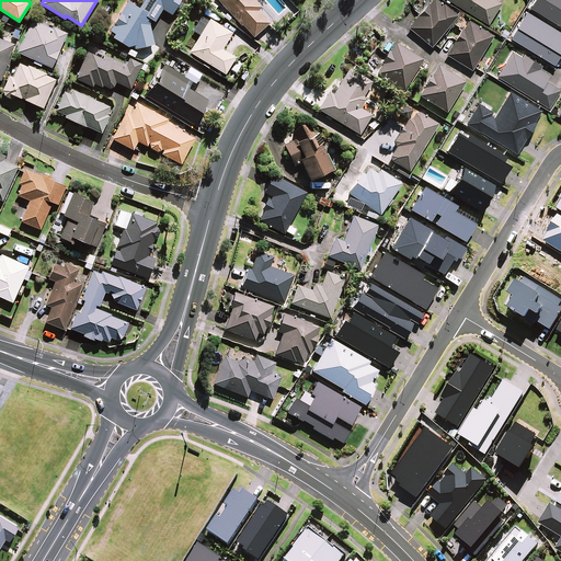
[(113,37),(127,46),(133,44),(134,49),(153,44),(148,18),(155,22),(162,9),(171,14),(180,0),(144,0),(139,9),(127,1),(110,31),(115,34),(113,37)]
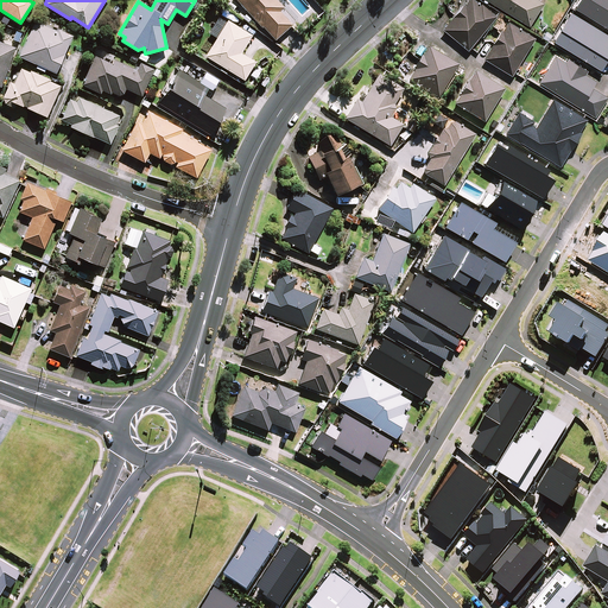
[(235,0),(276,40),(291,24),(279,12),(284,7),(276,0),(235,0)]
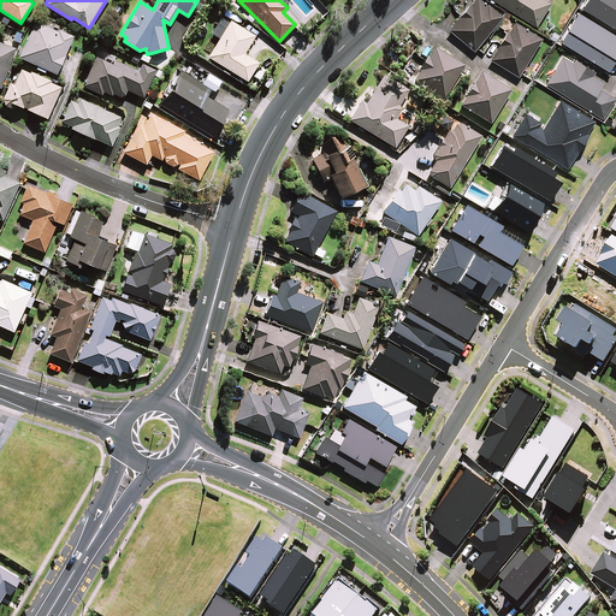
[(475,0),(474,1),(472,0),(463,0),(462,3),(467,7),(449,29),(474,49),(503,15),(484,0),(475,0)]
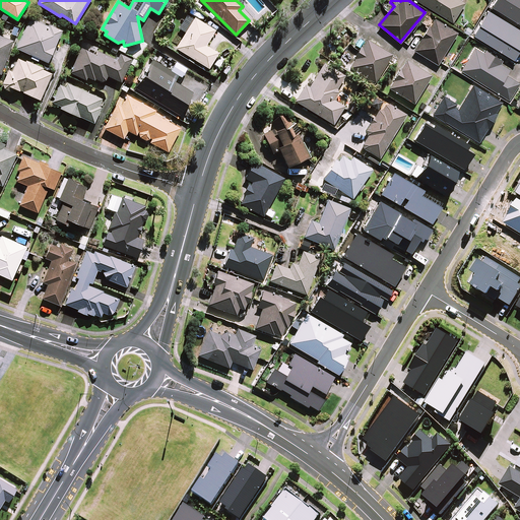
[(418,0),(453,21),(466,0),(465,0),(418,0)]
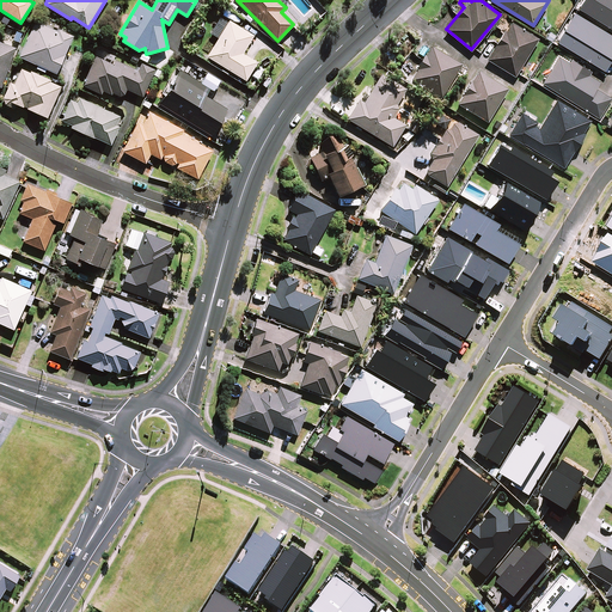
[(72,37),(35,20),(19,57),(56,73),(72,37)]
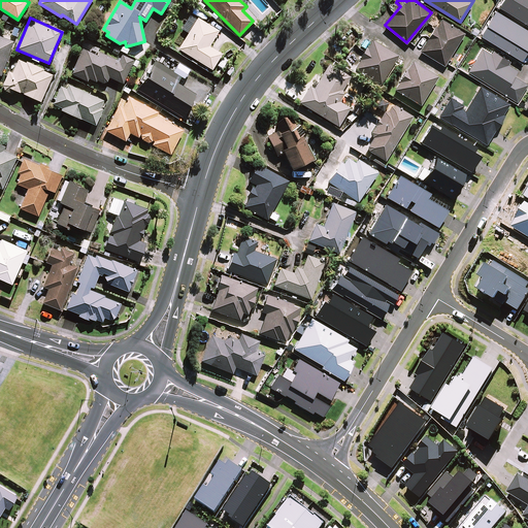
[(464,32),(440,18),(421,51),(444,64),(464,32)]
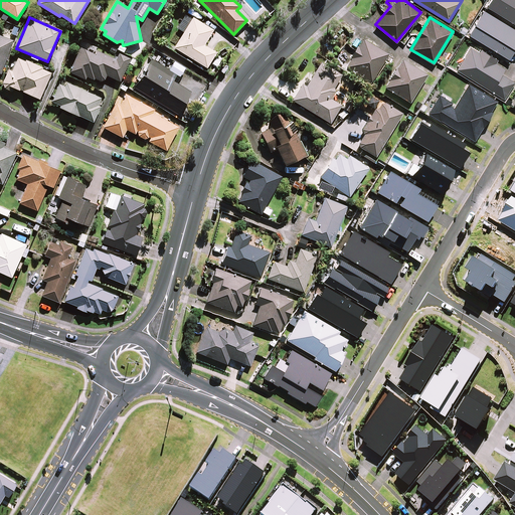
[(212,30),(192,18),(188,25),(182,22),(179,27),(184,30),(174,47),(206,67),(215,52),(203,45),(212,30)]
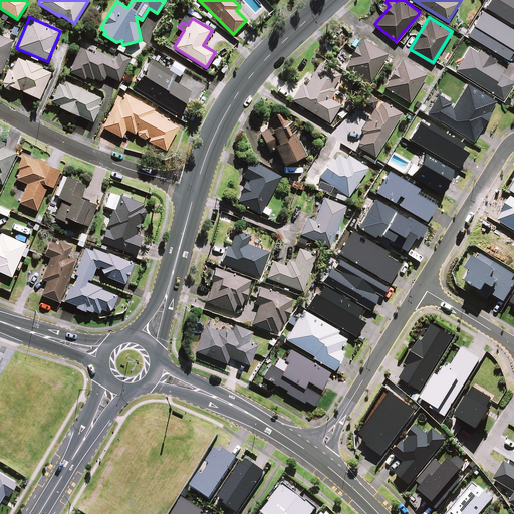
[(13,41),(0,36),(0,72),(1,73),(13,41)]
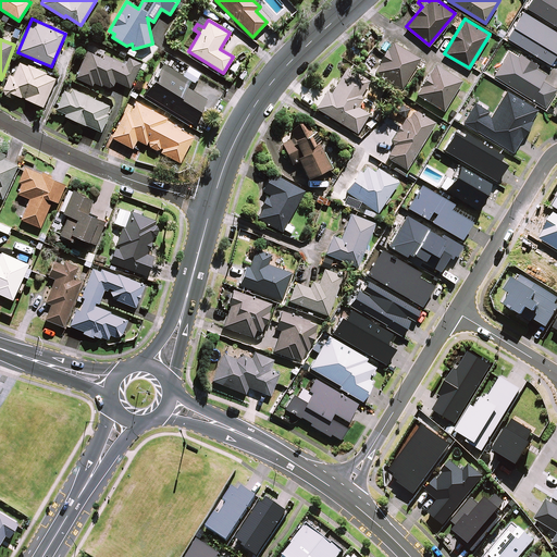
[(419,59),(393,41),(374,71),(400,87),(419,59)]
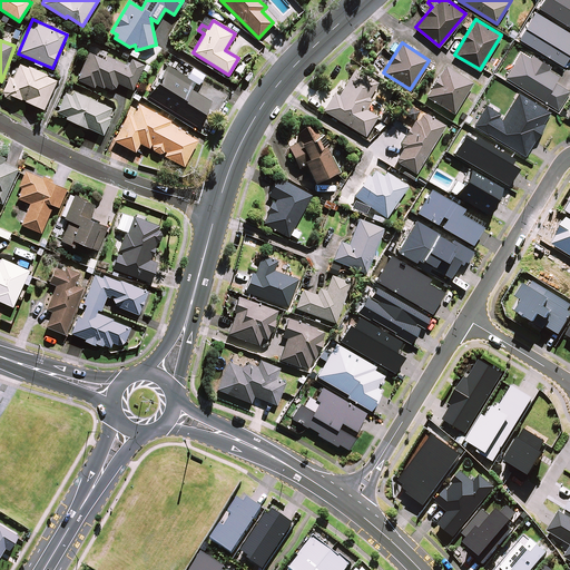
[(109,89),(115,89),(117,88),(119,84),(133,90),(145,65),(129,58),(126,66),(106,57),(105,59),(89,52),(77,79),(94,87),(95,86),(102,89),(104,87),(109,89)]
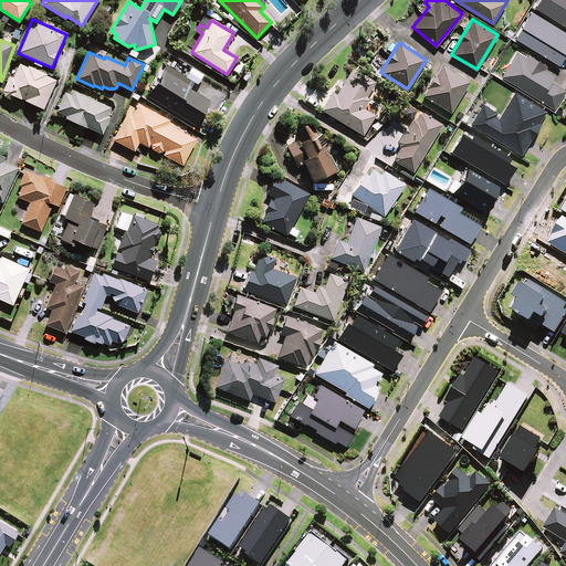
[(56,80),(20,63),(13,77),(10,76),(1,95),(12,100),(14,95),(43,108),(56,80)]
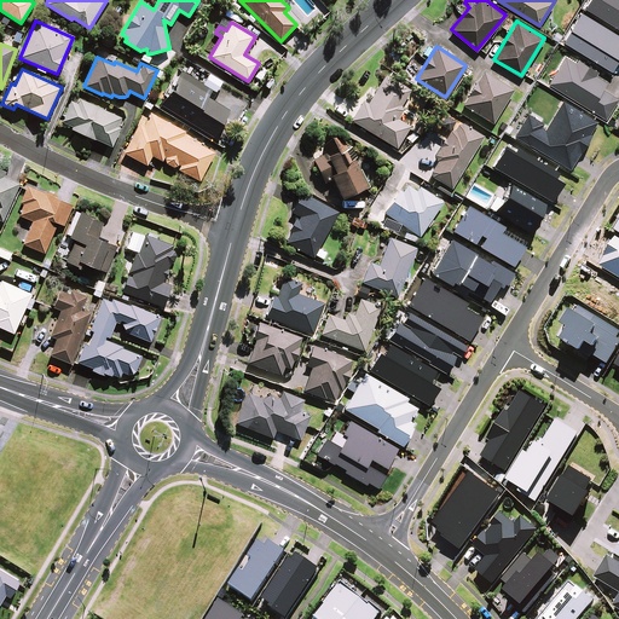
[(212,90),(181,71),(161,104),(213,137),(229,110),(207,97),(212,90)]
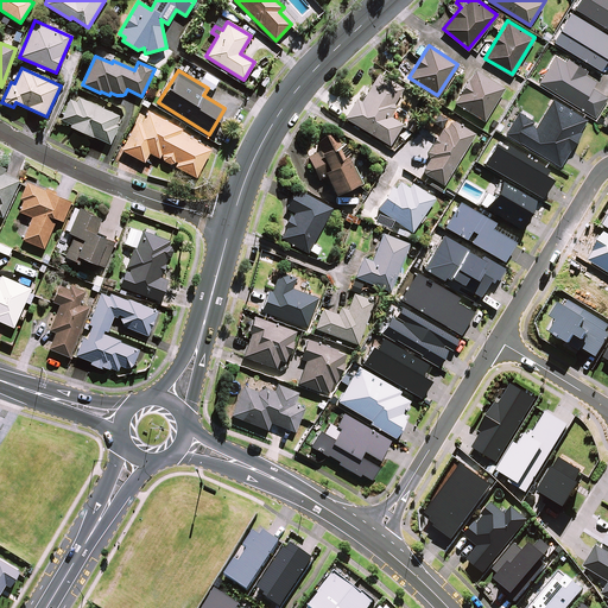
[(502,88),(474,70),(454,103),(483,121),(502,88)]
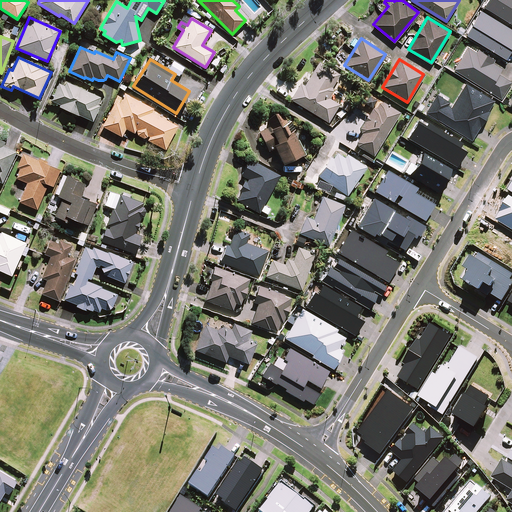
[(299,86),(290,100),(328,122),(338,106),(328,99),(333,90),(330,89),(339,74),(319,62),(304,87),(303,89),(299,86)]
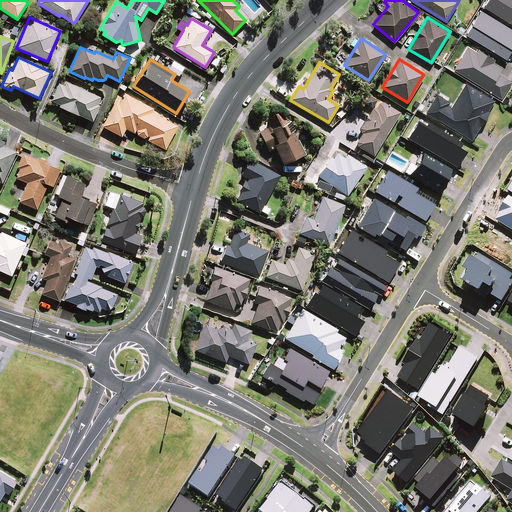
[(102,98),(60,80),(51,101),(59,104),(59,106),(92,121),(102,98)]
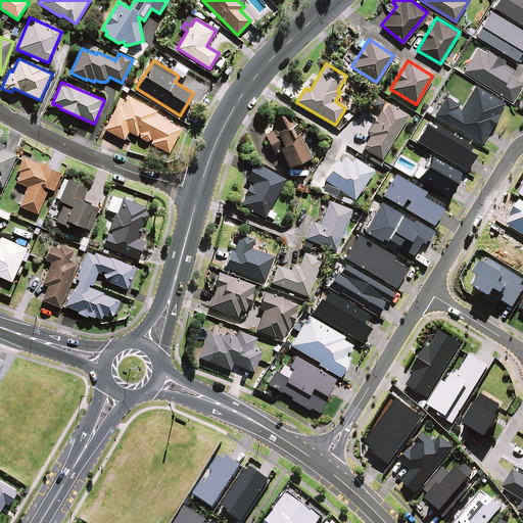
[(156,110),(128,95),(122,106),(117,104),(104,129),(124,139),(129,131),(168,152),(181,129),(154,114),(156,110)]
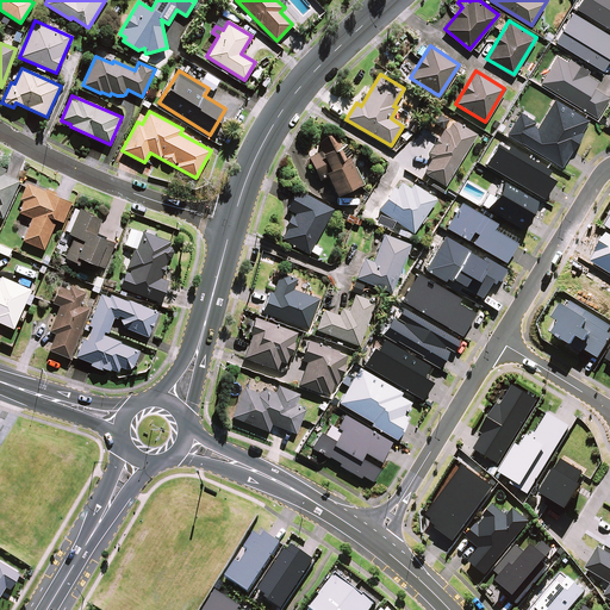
[(448,119),(440,113),(433,124),(441,130),(448,119)]
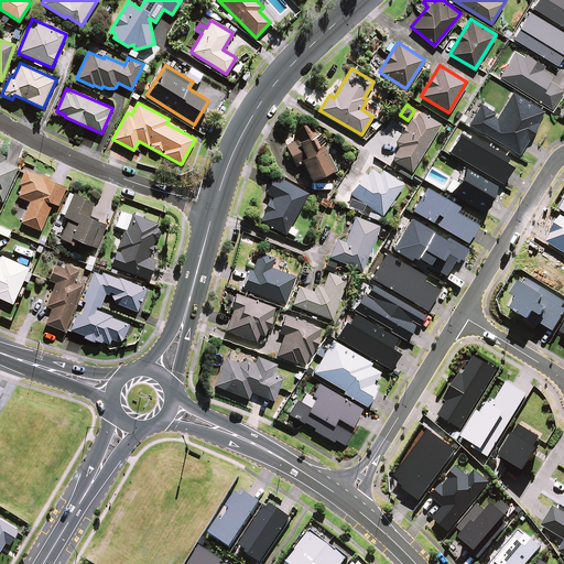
[(390,116),(380,109),(373,118),(383,125),(390,116)]
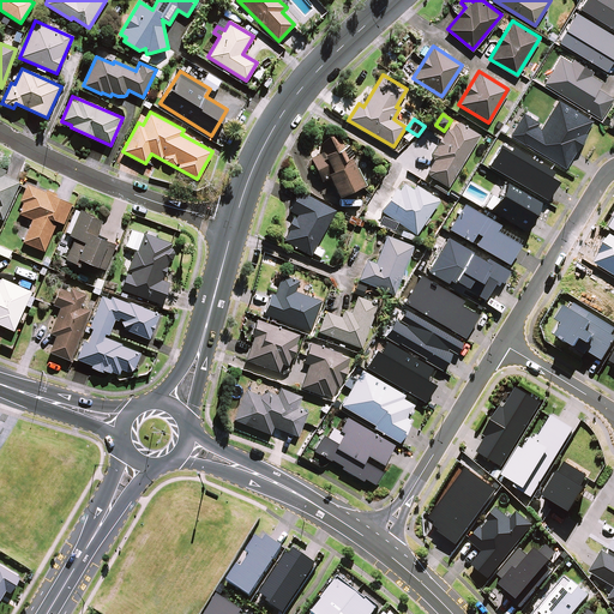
[(479,134),(457,122),(451,131),(447,128),(441,139),(431,157),(435,160),(426,174),(447,187),(479,134)]
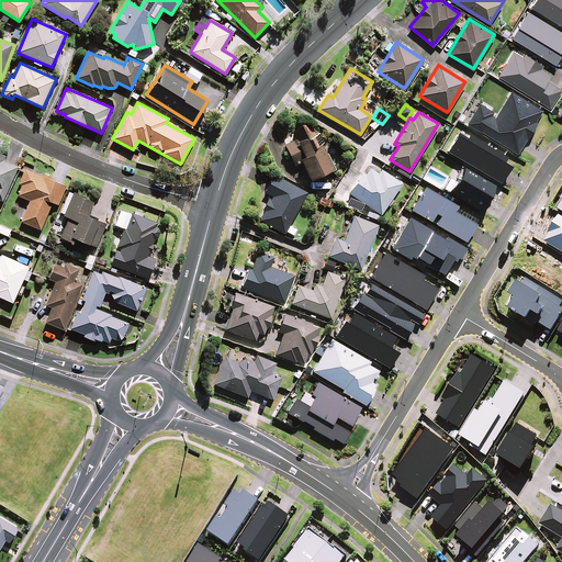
[(321,143),(324,142),(319,132),(316,134),(308,116),(290,125),(296,139),(284,144),(294,164),(301,161),(310,179),(333,169),(321,143)]
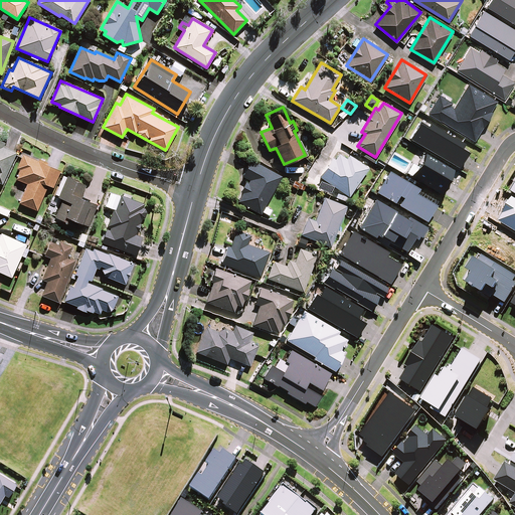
[(4,143),(0,141),(0,182),(3,184),(16,153),(2,147),(4,143)]
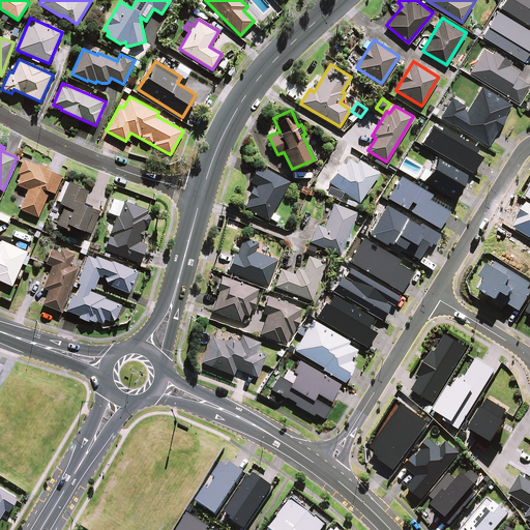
[(356,165),(346,157),(329,182),(359,202),(378,173),(359,160),(356,165)]
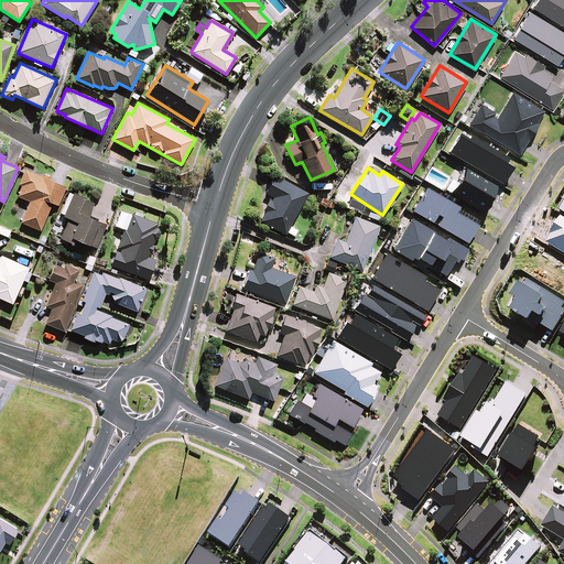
[(65,186),(24,169),(18,185),(21,186),(17,196),(30,202),(21,221),(40,230),(52,203),(57,205),(65,186)]
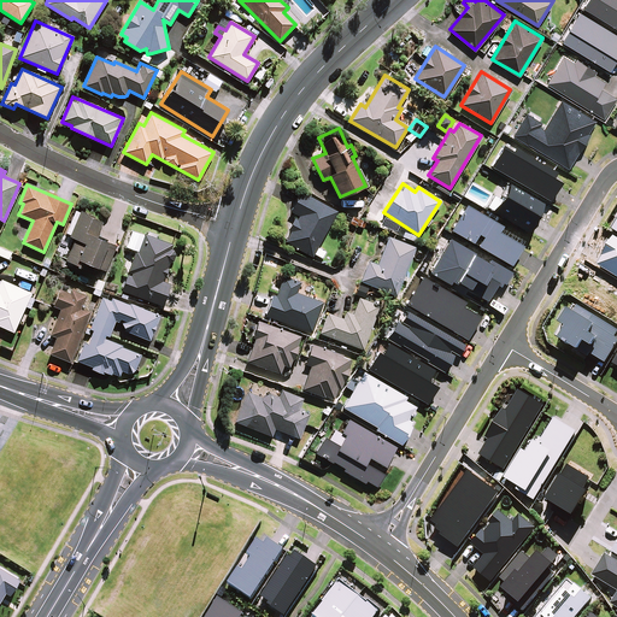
[(286,241),(312,256),(313,254),(321,258),(325,251),(317,247),(336,211),(300,192),(291,211),(299,216),(298,218),(294,217),(287,230),(291,231),(286,241)]
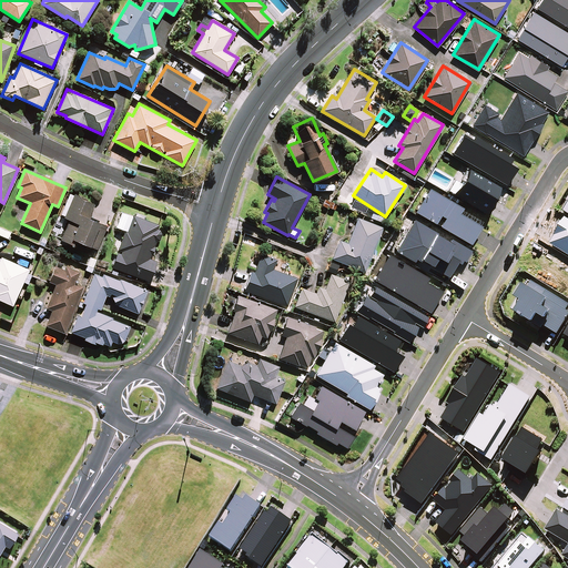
[(94,203),(70,192),(60,215),(70,220),(61,240),(74,245),(77,240),(97,249),(107,225),(89,217),(94,203)]
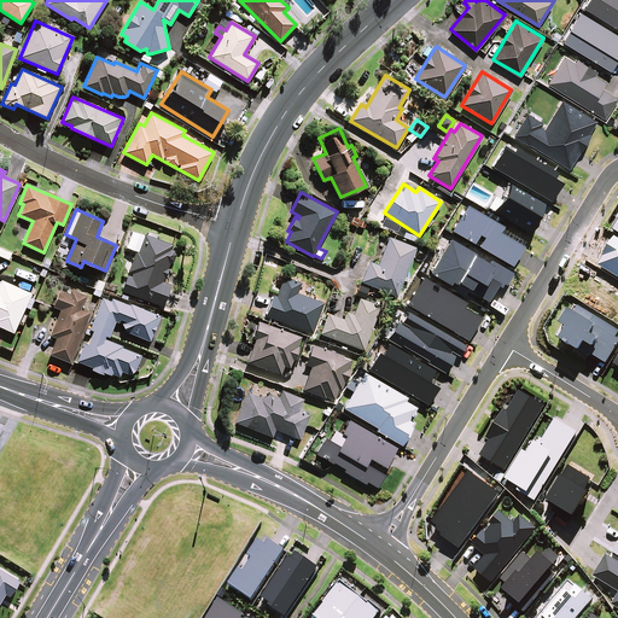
[(170,284),(163,281),(169,264),(172,264),(176,251),(172,249),(173,245),(144,234),(138,252),(135,251),(122,291),(162,305),(170,284)]
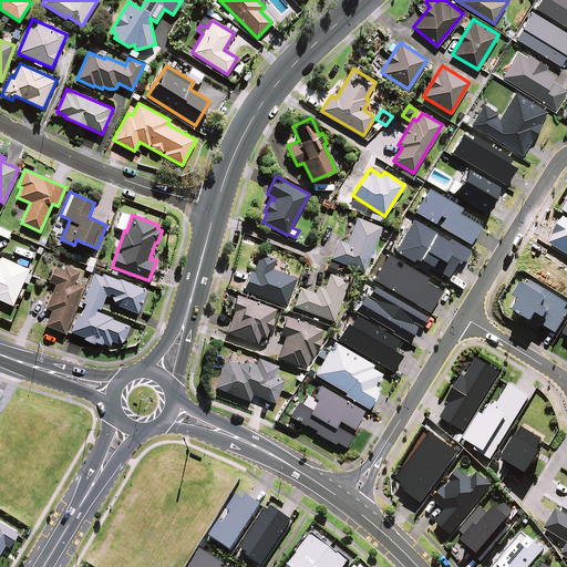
[(381,227),(357,218),(347,243),(338,240),(331,258),(363,271),(381,227)]
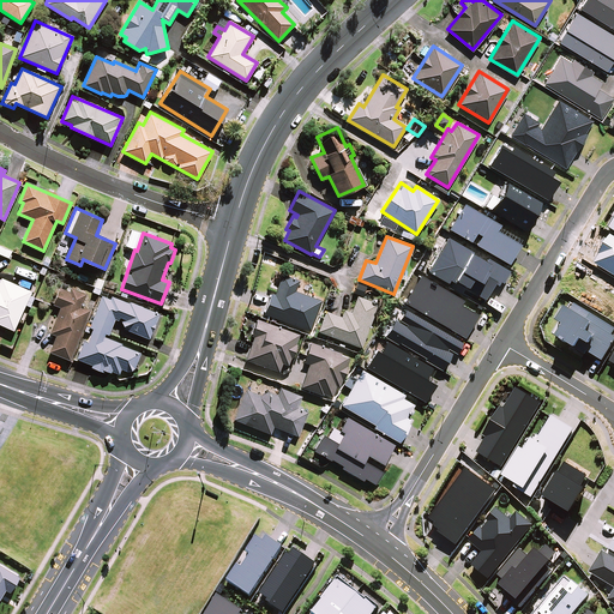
[(307,284),(282,275),(275,295),(271,293),(264,313),(309,331),(320,301),(304,294),(307,284)]
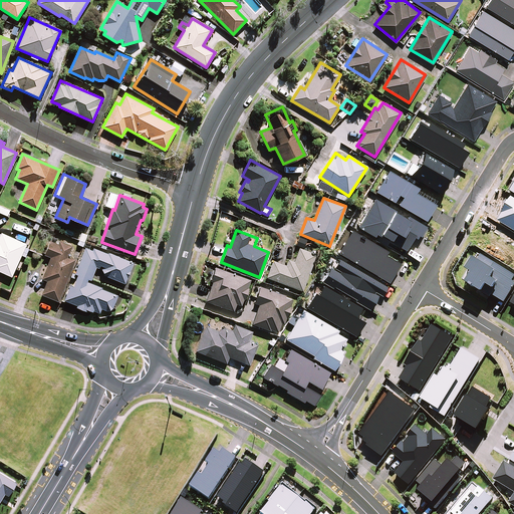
[(0,271),(11,276),(15,268),(18,270),(23,261),(19,259),(21,254),(25,256),(30,246),(1,233),(0,235),(0,271)]
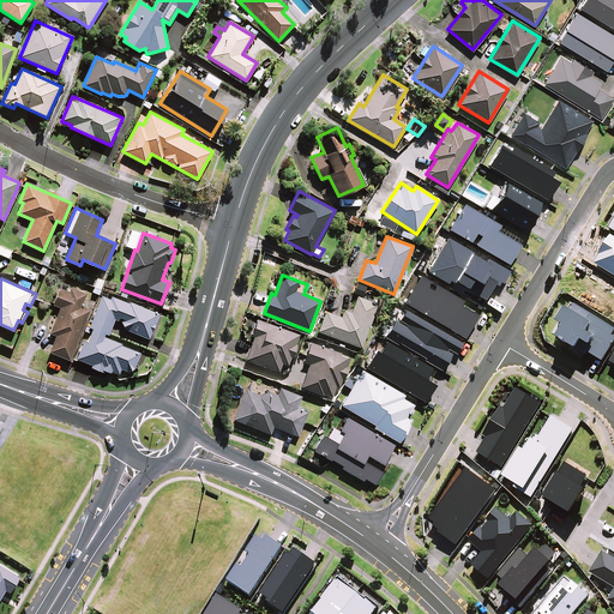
[(85,294),(61,284),(53,305),(60,307),(49,332),(56,335),(49,351),(71,360),(90,309),(82,306),(85,294)]
